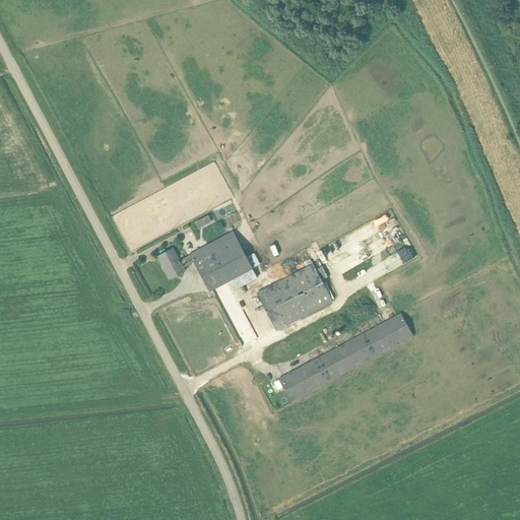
[(204,224),(202,219),(196,222),(199,228),(204,224)]
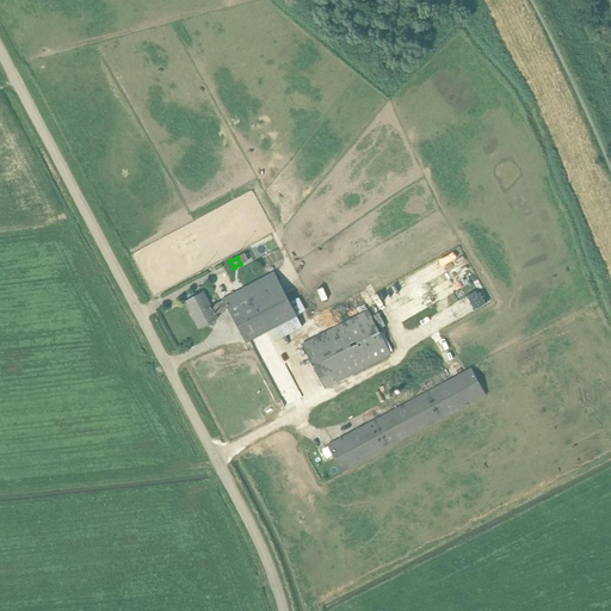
[(474,269),(439,282),(444,295),(479,281),(474,269)]
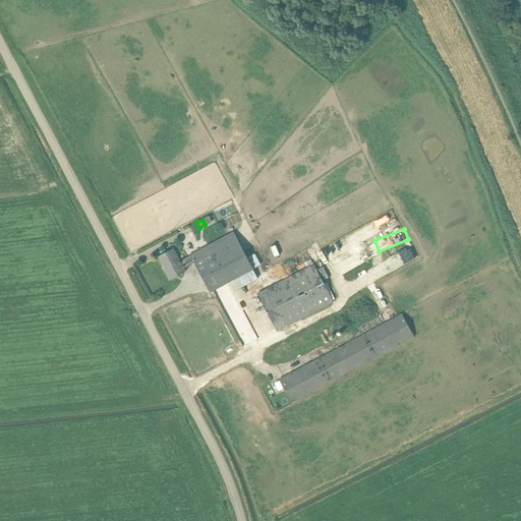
[(232,231),(207,244),(217,263),(199,272),(210,292),(213,291),(242,347),(257,339),(227,281),(251,268),(232,231)]
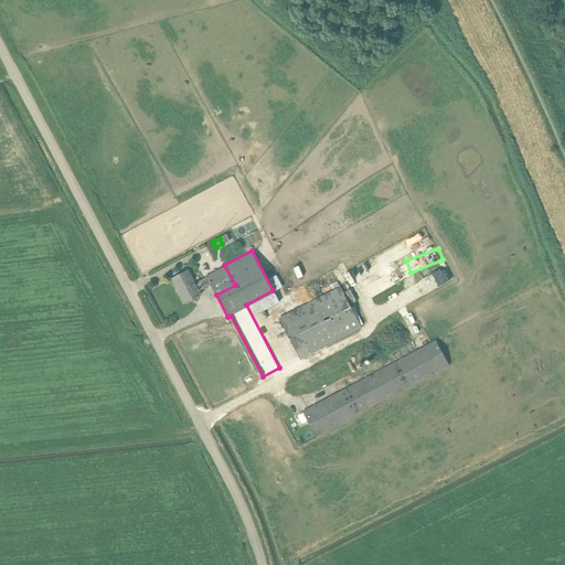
[(235,285),(224,265),(204,275),(205,276),(210,286),(211,286),(216,295),(235,285)]
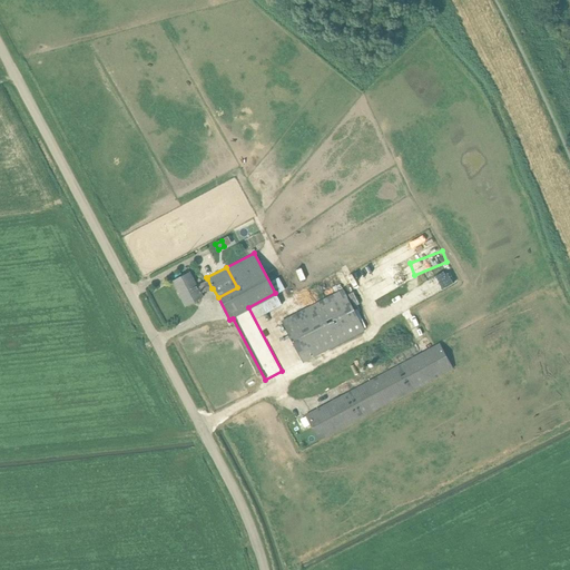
[(429,281),(435,294),(453,285),(445,272),(429,281)]
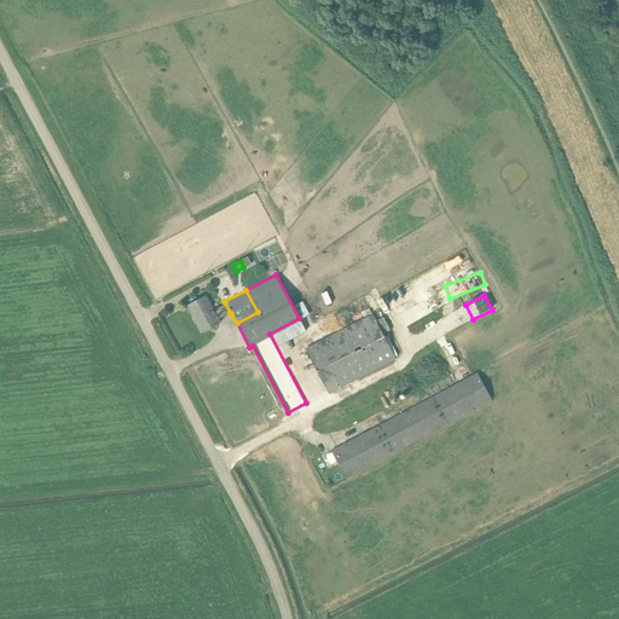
[(230,313),(225,302),(213,308),(206,296),(189,306),(203,331),(220,323),(219,319),(230,313)]
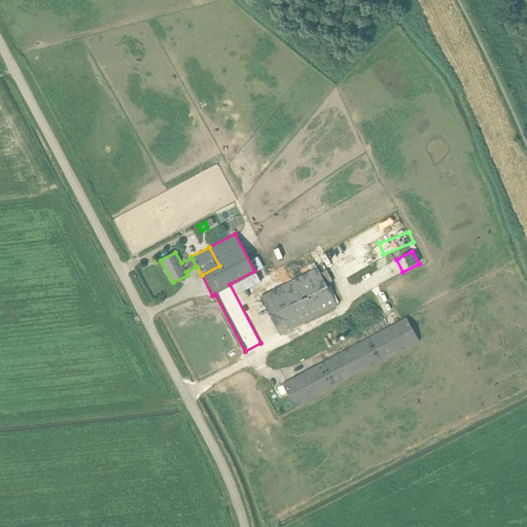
[(281,336),(338,306),(317,267),(260,296),(281,336)]
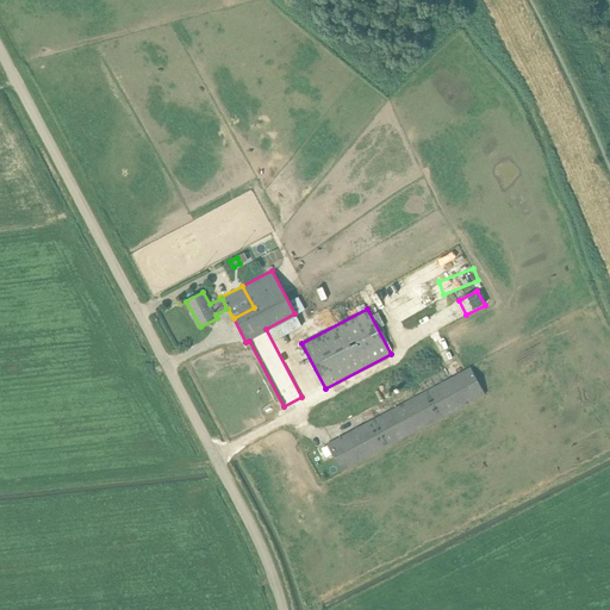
[(342,472),(485,394),(471,368),(328,444),(342,472)]
